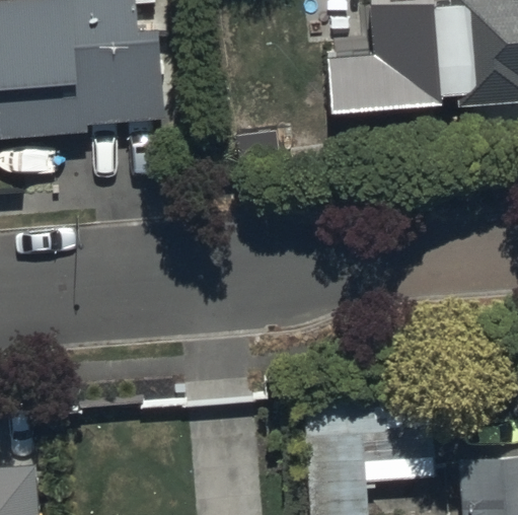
[(0,0),(0,138),(88,133),(87,124),(163,119),(157,27),(138,29),(136,0),(0,0)]
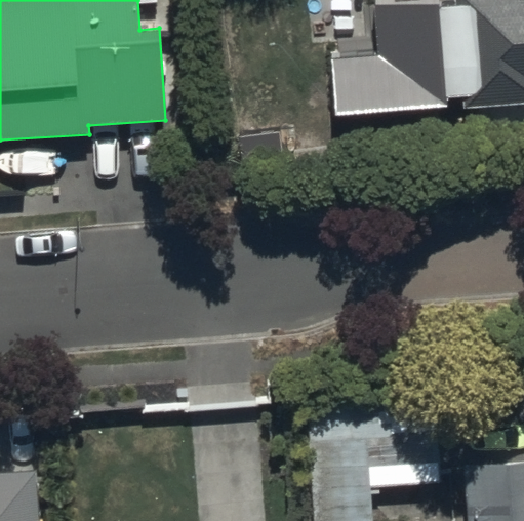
[(422,19),(421,0),(336,0),(338,26),(422,19)]
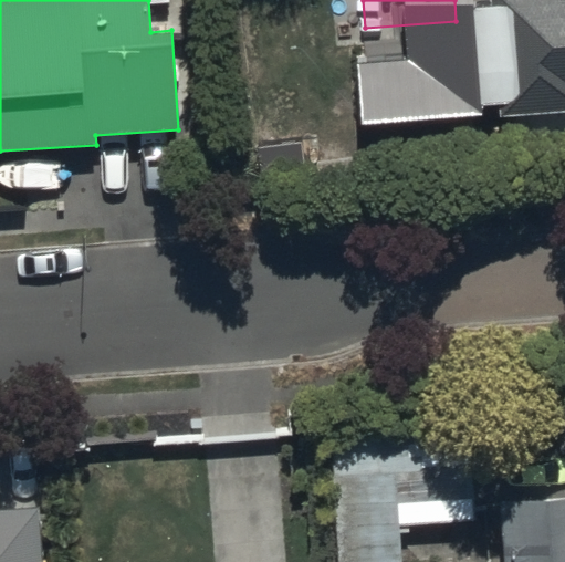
[(564,0),(491,0),(502,118),(564,112),(564,0)]
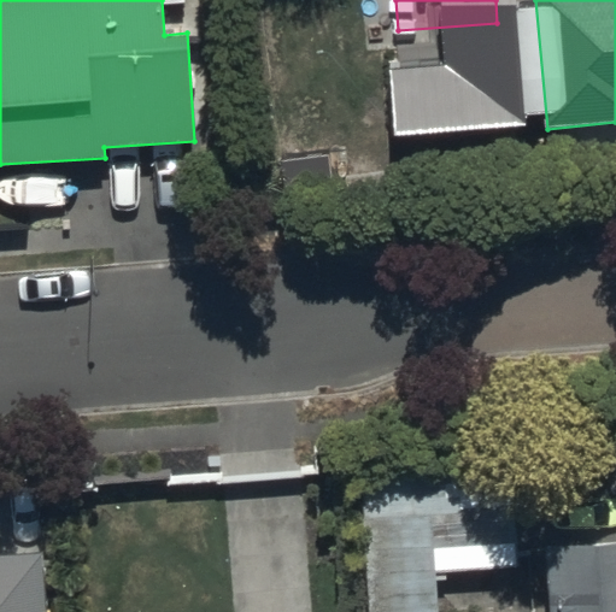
[(357,474),(369,611),(441,611),(433,527),(520,519),(515,460),(357,474)]
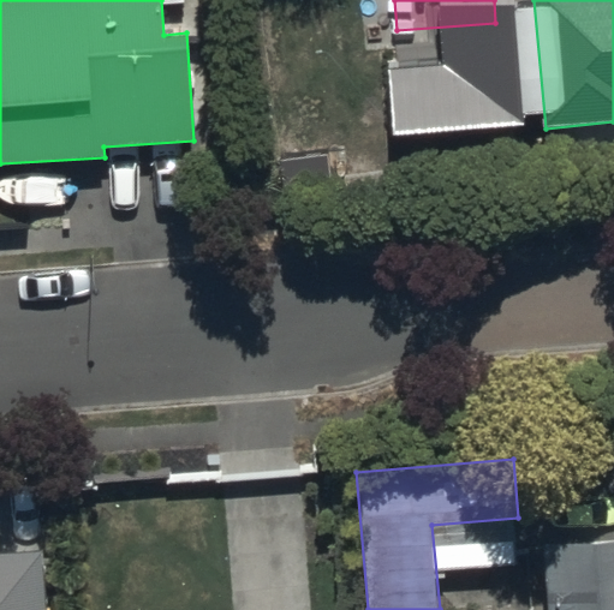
[(613,609),(613,537),(542,544),(547,609),(613,609)]
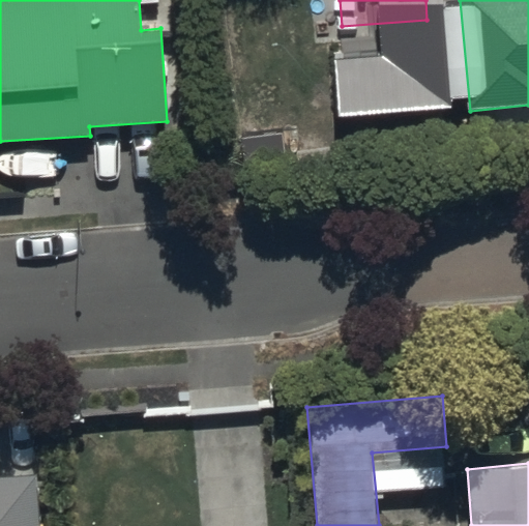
[(40,525),(36,475),(0,477),(0,525),(40,525)]
